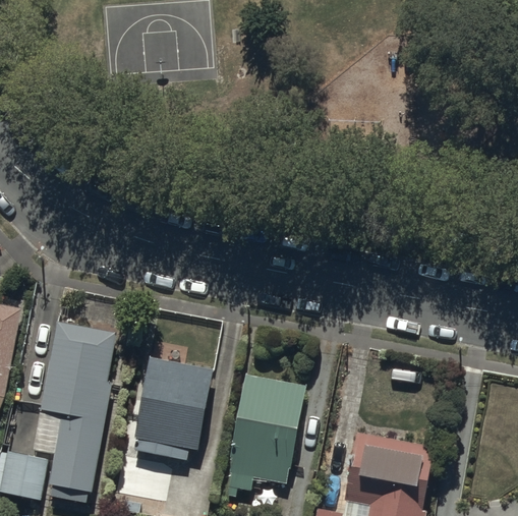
[(0,405),(3,397),(20,307),(0,304),(0,405)]
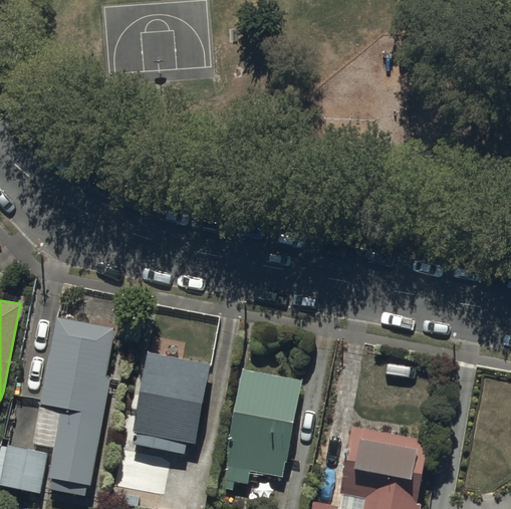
[(112,326),(55,316),(32,444),(52,447),(44,488),(84,495),(86,486),(90,487),(110,375),(103,374),(112,326)]
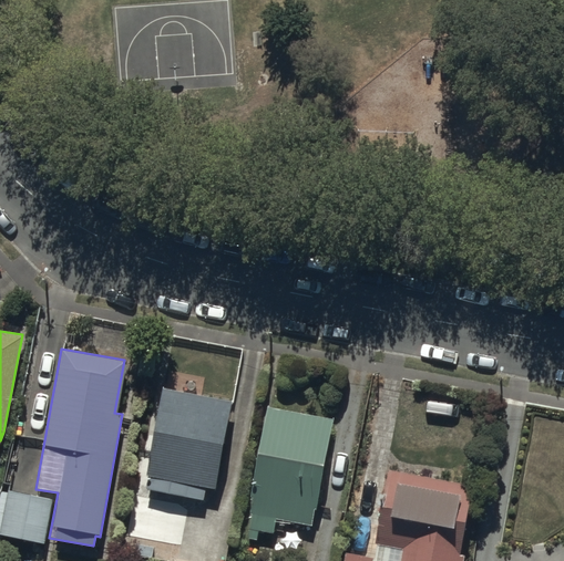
[(216,490),(231,402),(161,391),(145,491),(186,498),(188,486),(216,490)]
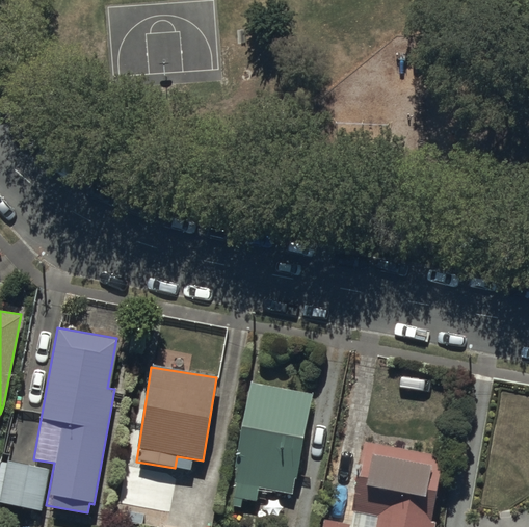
[(312,395),(249,383),(233,468),(237,468),(231,504),(239,505),(241,498),(255,501),(258,486),(293,494),(312,395)]
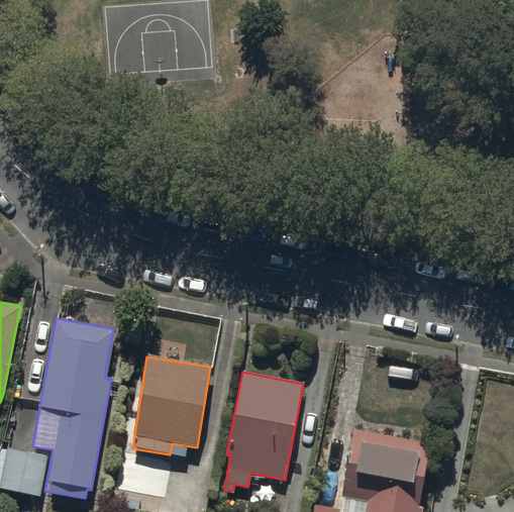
[(421,511),(433,441),(352,428),(341,497),(365,501),(363,511),(421,511)]
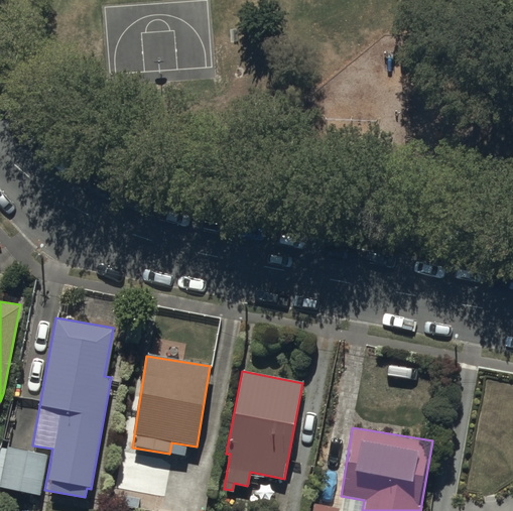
[(34,510),(47,454),(0,443),(0,488),(1,488),(0,493),(0,507),(16,510),(34,510)]
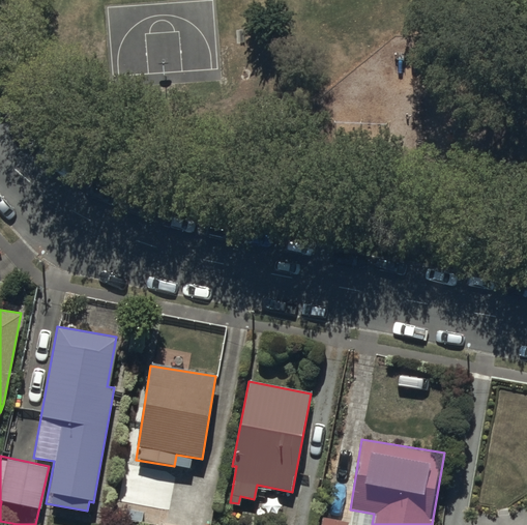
[(348,524),(349,521),(322,516),(319,524),(348,524)]
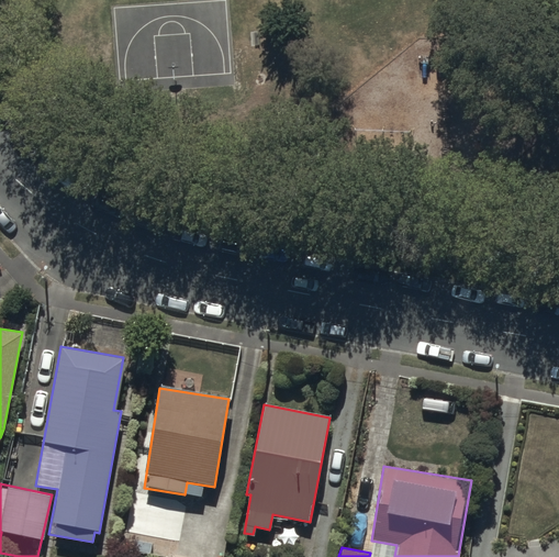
All buildings are outlined.
